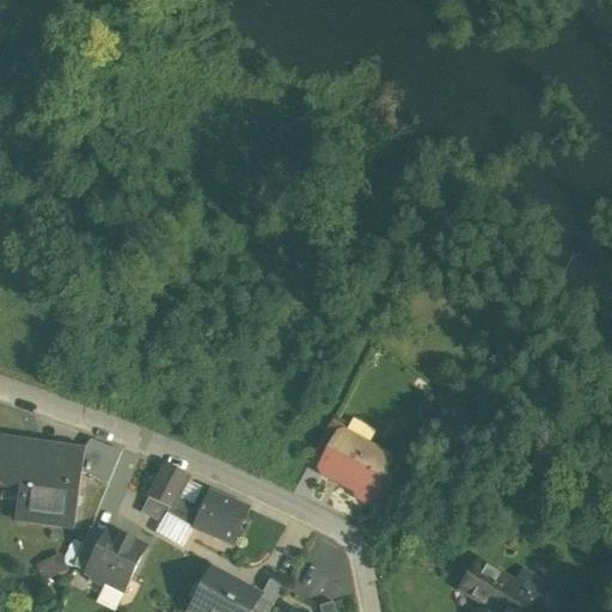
[(331,424),(311,461),(323,469),(341,436),(342,436),(346,432),(331,424)]
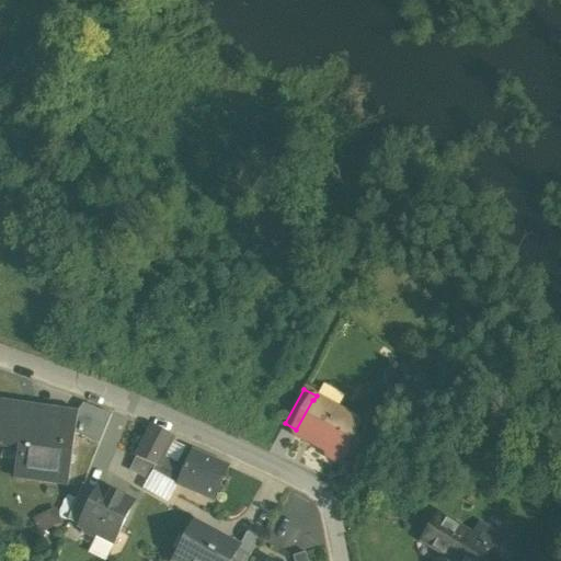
[(313,400),(312,400),(296,430),(296,431),(297,435),(327,450),(327,457),(336,462),(343,459),(348,451),(345,446),(355,426),(354,422),(313,400)]
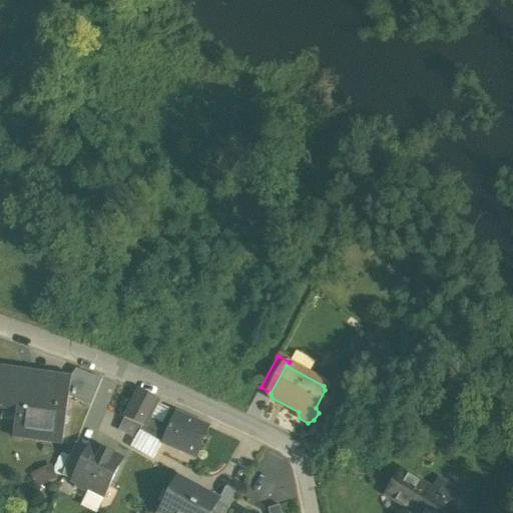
[(28,376),(0,371),(0,400),(17,403),(12,439),(62,446),(68,399),(69,390),(63,389),(27,384),(28,376)]
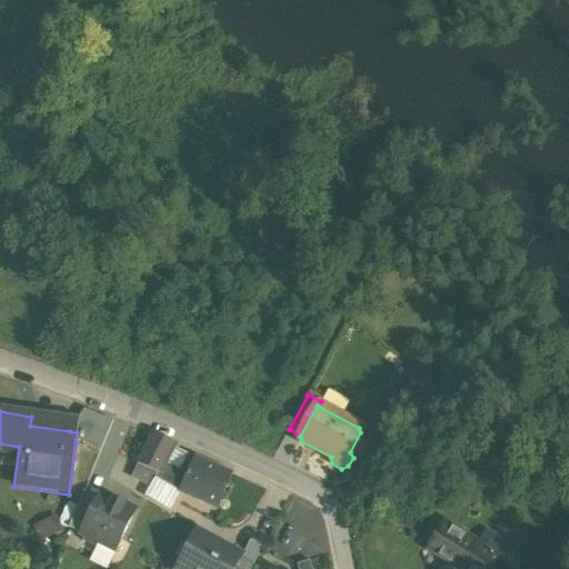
[(111,422),(85,411),(70,431),(77,432),(76,442),(99,451),(111,422)]
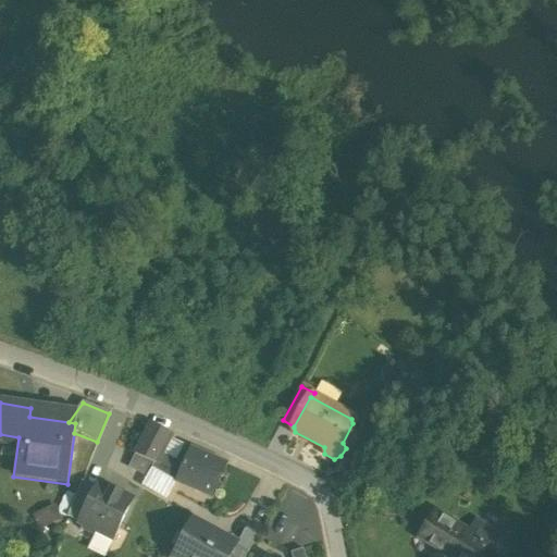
[(170,433),(150,425),(135,455),(153,463),(155,463),(170,433)]
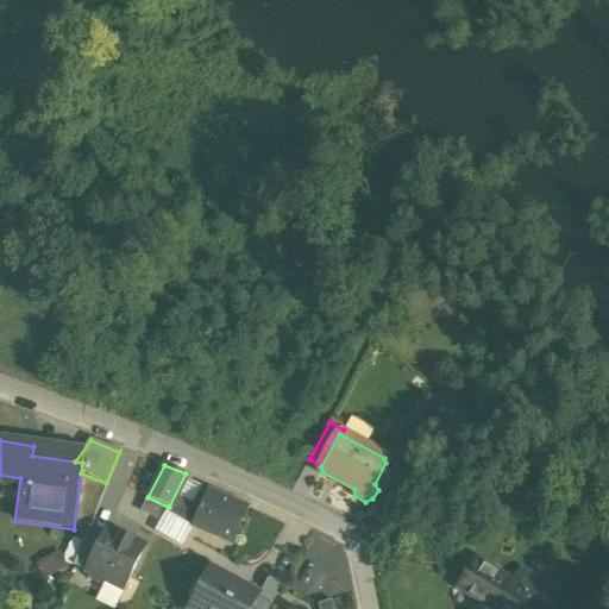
[(173,514),(194,521),(201,498),(180,491),(173,514)]
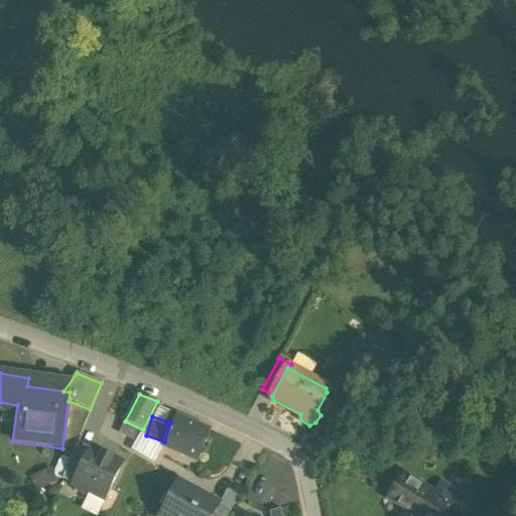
[(210,430),(176,416),(163,446),(197,461),(210,430)]
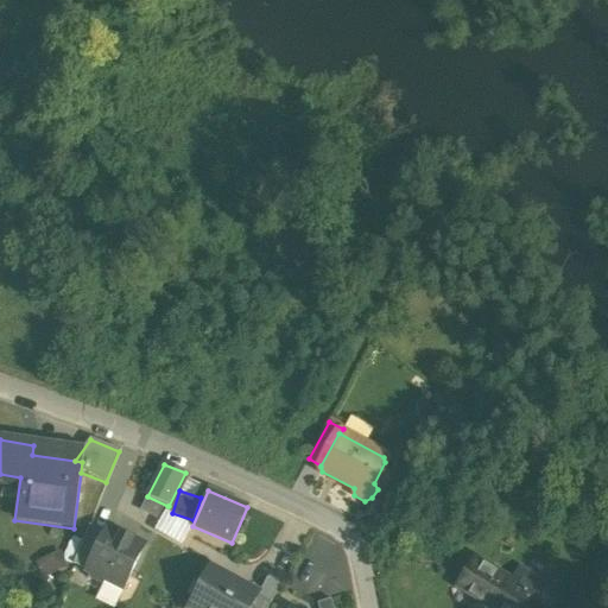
[(168,506),(147,496),(140,512),(162,520),(166,511),(165,511),(168,506)]
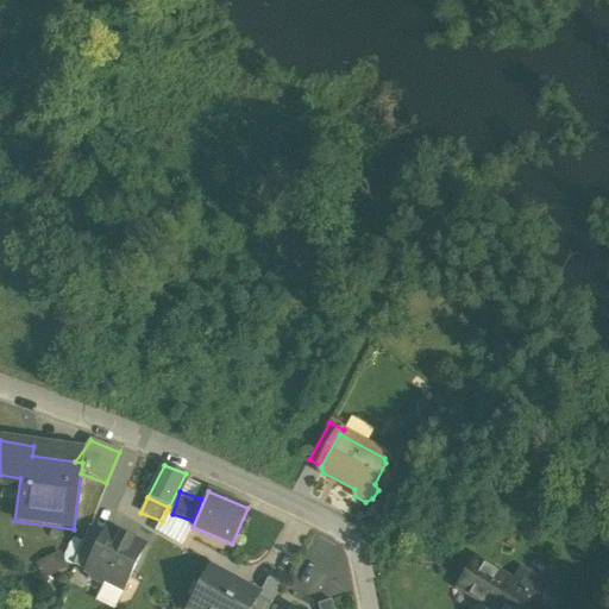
[(105,534),(89,527),(74,565),(87,572),(105,534)]
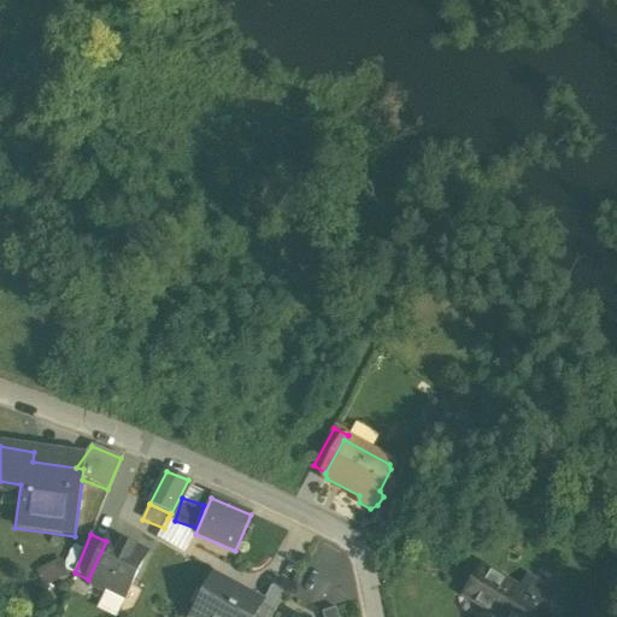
[(146,554),(110,536),(106,541),(88,580),(92,581),(93,587),(101,592),(107,589),(124,598),(146,554)]
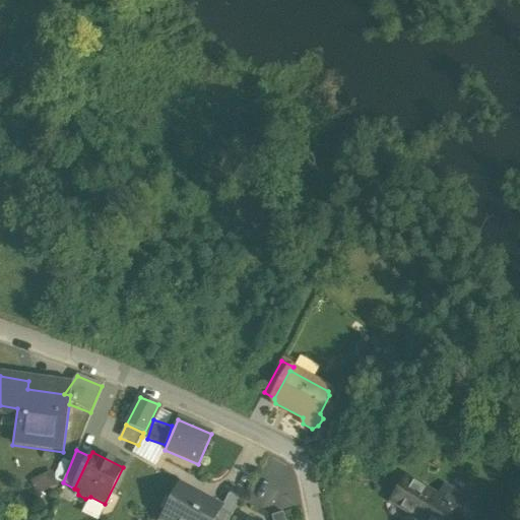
[(51,470),(34,477),(40,493),(57,485),(51,470)]
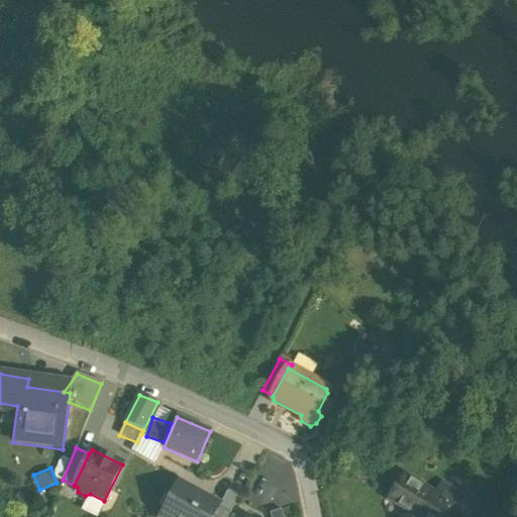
[(435,496),(405,477),(389,500),(415,516),(453,516),(455,515),(458,511),(435,496)]
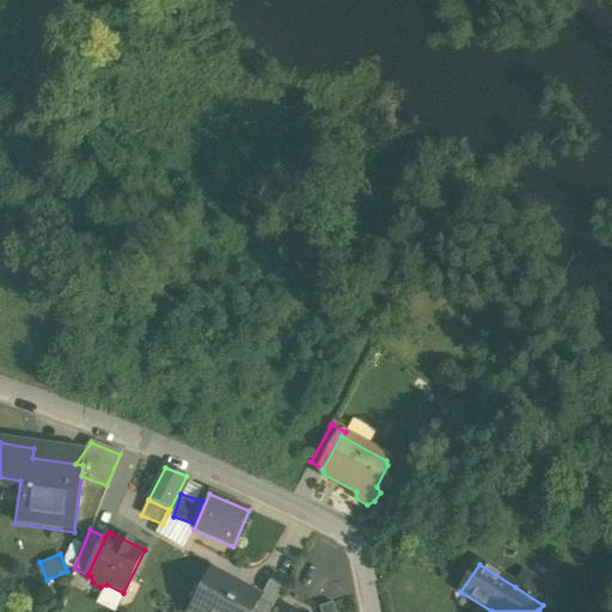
[(550,592),(524,575),(515,587),(543,605),(550,592)]
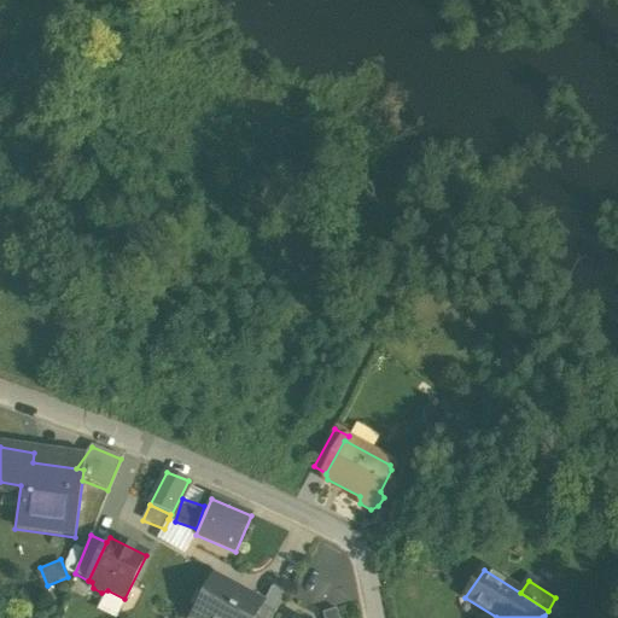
[(232,594),(211,582),(191,617),(255,617),(256,616),(262,605),(234,589),(232,594)]
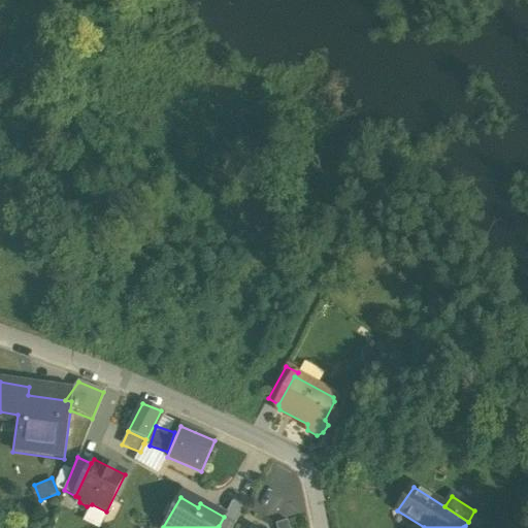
[(232,501),(224,517),(219,526),(222,527),(232,527),(243,507),(232,501)]
